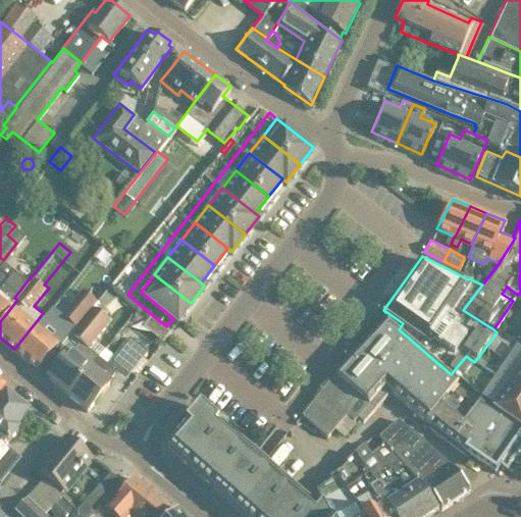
[(14,298),(28,280),(12,267),(0,282),(0,314),(2,313),(9,303),(14,298)]
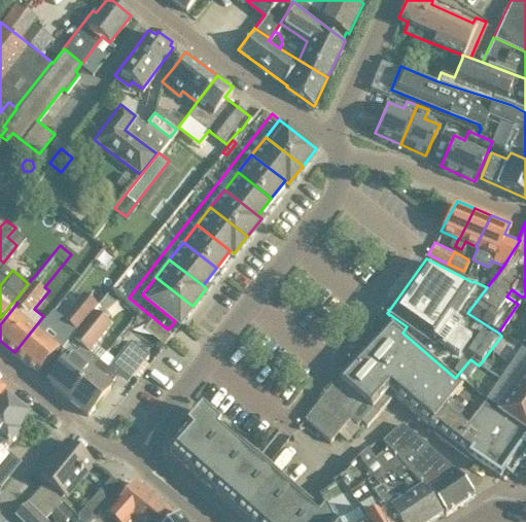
[(179,323),(193,306),(155,277),(142,294),(175,321),(175,320),(179,323)]
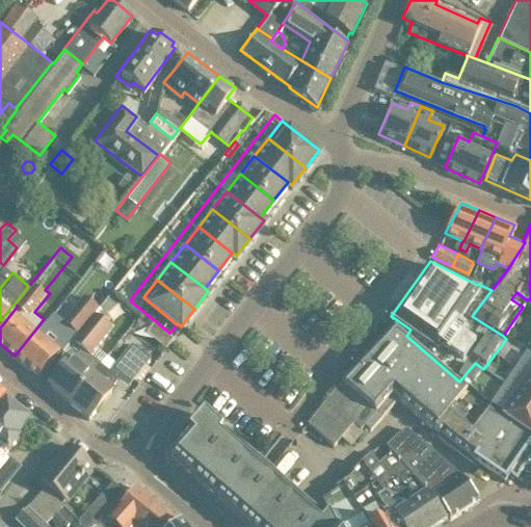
[(61,319),(76,332),(94,311),(98,306),(82,293),(61,319)]
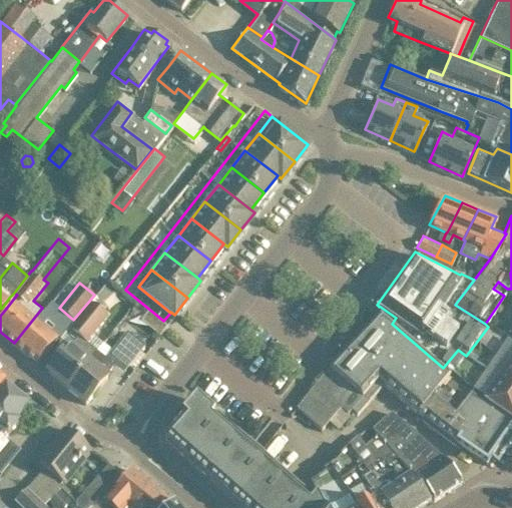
[(68,343),(59,354),(46,370),(65,385),(96,349),(85,340),(107,314),(90,300),(73,320),(69,327),(78,334),(70,344),(68,343)]
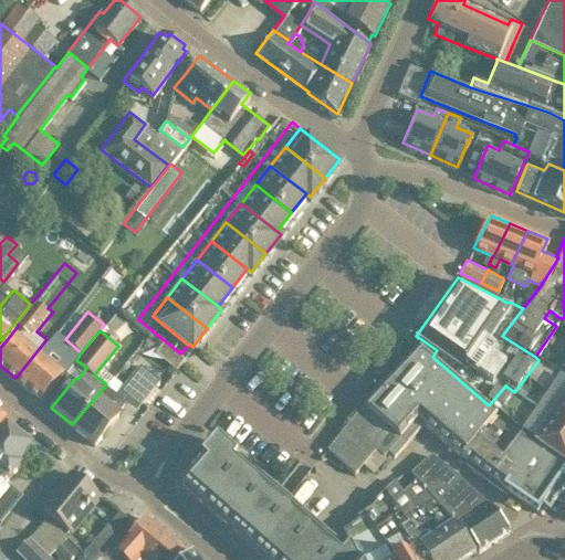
[(46,339),(16,378),(39,398),(62,370),(60,368),(63,363),(59,360),(64,354),(46,339)]
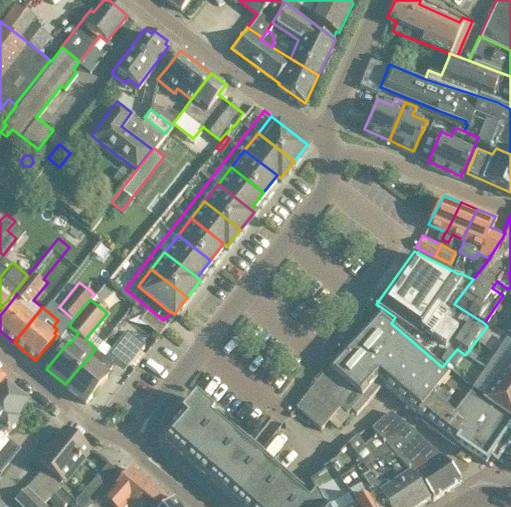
[(160,329),(165,321),(146,310),(141,317),(160,329)]
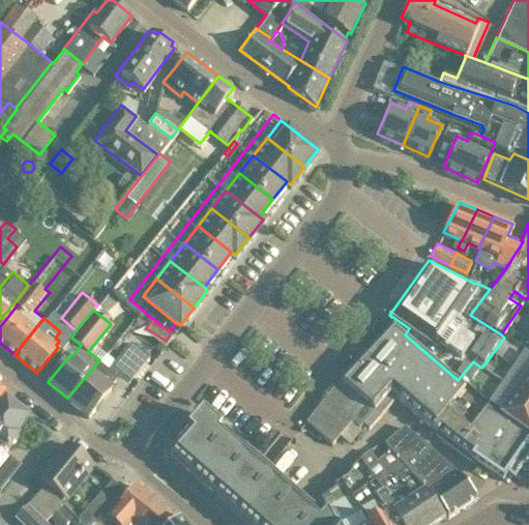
[(458,380),(405,334),(391,322),(339,379),(324,395),(320,401),(305,418),(331,441),(351,418),(355,421),(359,425),(362,421),(368,427),(381,412),(380,411),(395,395),(437,429),(435,432),(469,458),(472,456),(497,473),(499,471),(501,473),(505,469),(506,469),(510,463),(518,467),(528,451),(528,450),(528,434),(497,412),(498,411),(479,398),(458,380)]
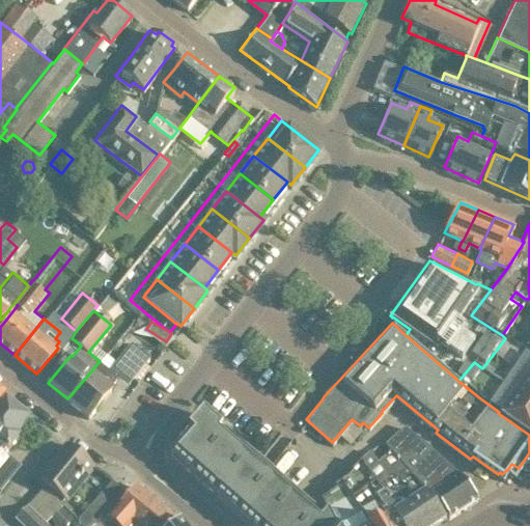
[(529,354),(517,345),(505,338),(493,355),(503,363),(523,378),(525,376),(529,380),(529,354)]
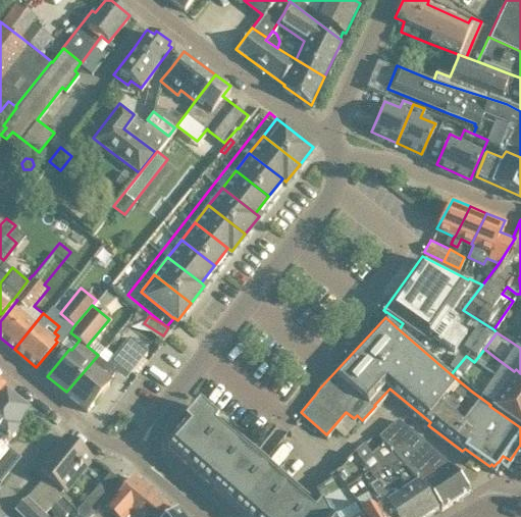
[(98,355),(66,392),(87,408),(109,380),(106,379),(120,362),(131,370),(147,350),(128,334),(107,362),(98,355)]
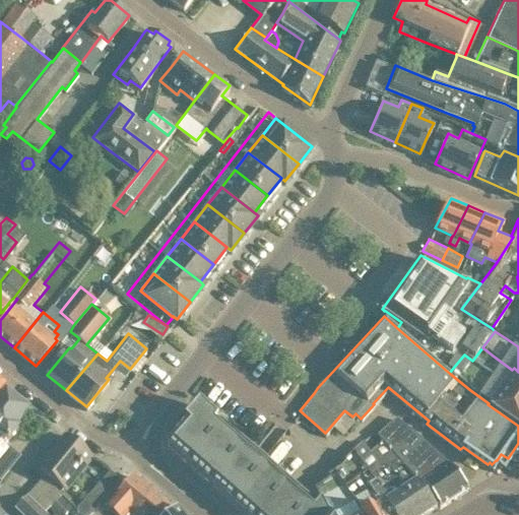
[(512,370),(493,356),(482,347),(472,361),(464,355),(449,373),(470,390),(489,403),(488,404),(518,426),(518,372),(514,368),(512,370)]
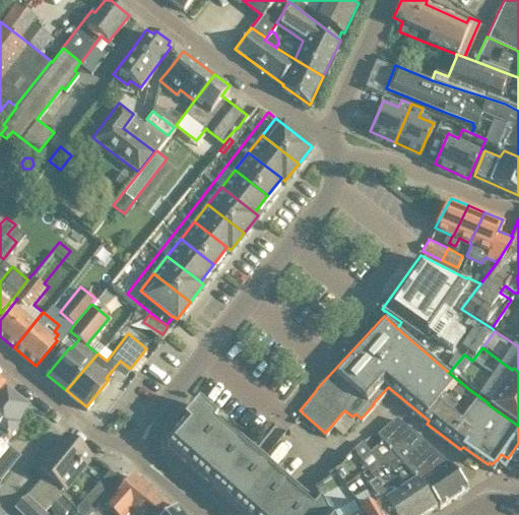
[(5,388),(0,394),(0,453),(6,445),(3,443),(17,425),(14,422),(26,406),(25,405),(5,388)]
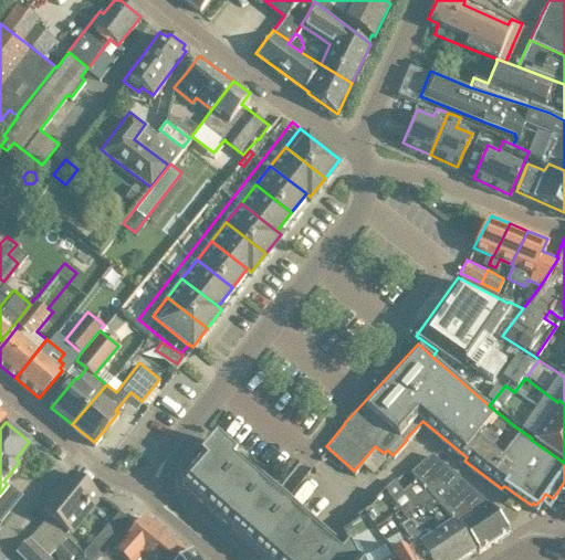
[(356,559),(344,549),(339,545),(314,522),(290,502),(284,497),(274,488),(265,482),(243,462),(242,461),(237,456),(215,437),(199,455),(201,457),(179,483),(205,504),(228,525),(252,546),(269,559),(356,559)]
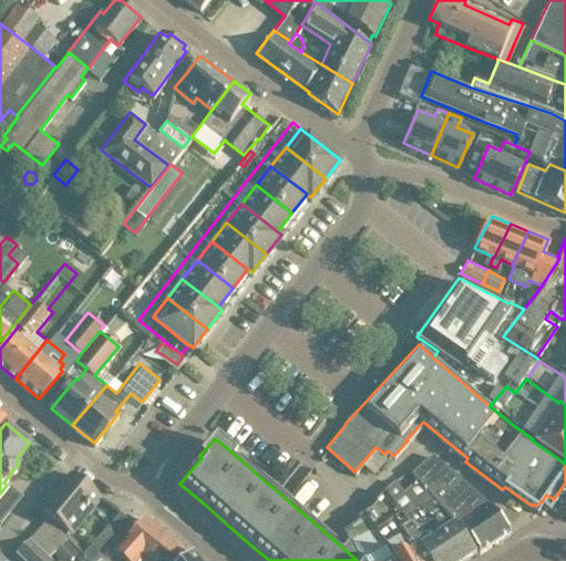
[(410,471),(417,478),(453,521),(475,552),(477,550),(479,551),(510,530),(489,502),(456,474),(431,453),(410,471)]
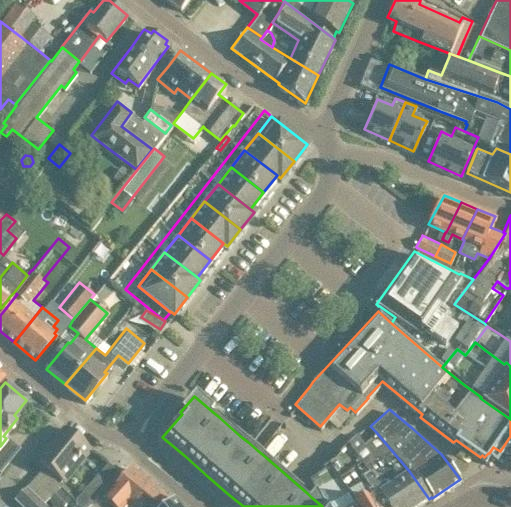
[(92,448),(63,425),(36,459),(64,482),(92,448)]
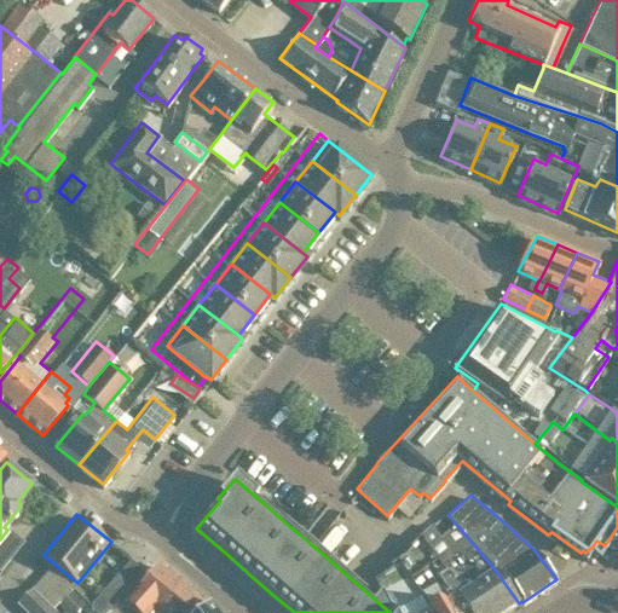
[(468,607),(473,612),(502,612),(519,603),(495,570),(455,522),(440,535),(426,547),(458,593),(462,591),(472,605),(468,607)]
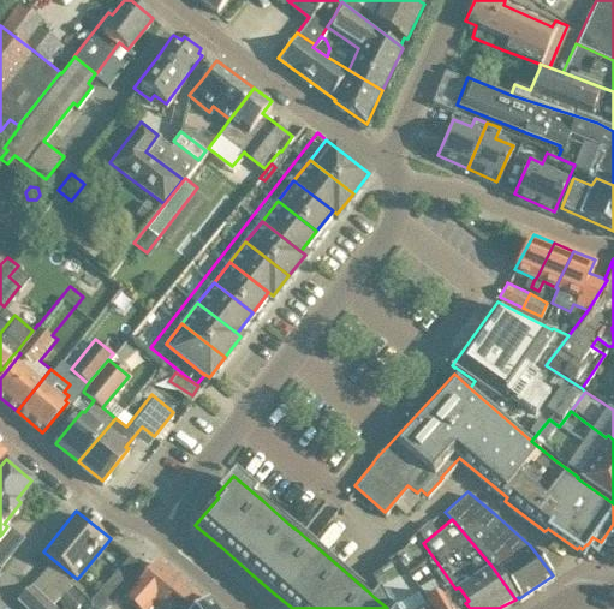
[(455,589),(423,543),(437,531),(428,520),(415,531),(416,532),(406,542),(407,543),(399,551),(387,560),(388,563),(370,575),(377,591),(374,597),(387,608),(470,608),(465,603),(469,601),(459,587),(455,589)]
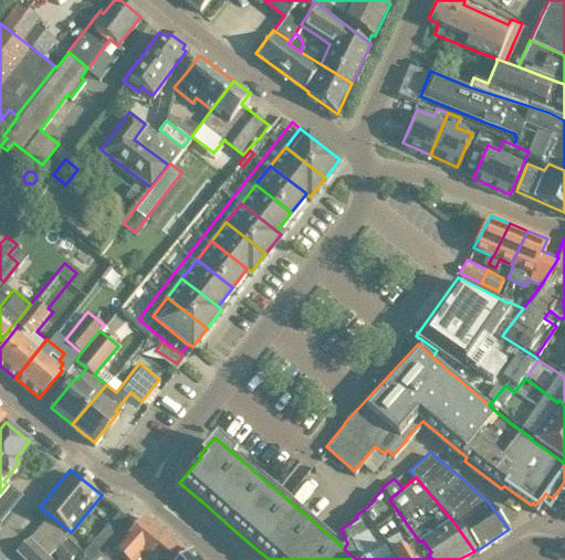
[(132,519),(128,517),(119,509),(107,522),(119,532),(131,520),(132,519)]
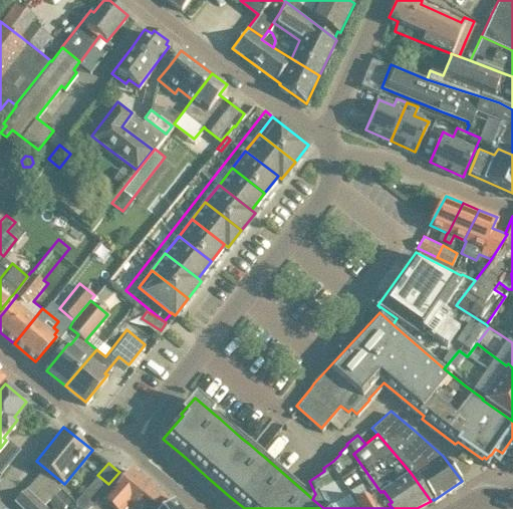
[(131,508),(152,484),(131,467),(111,491),(117,497),(110,505),(115,508),(131,508)]
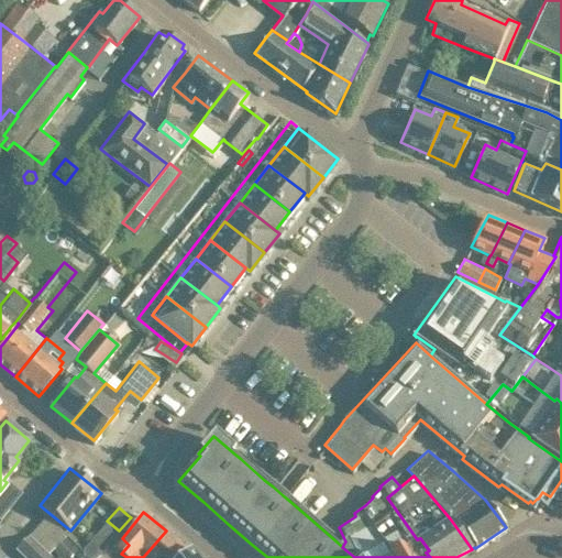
[(166,531),(143,557),(179,557),(188,549),(166,531)]
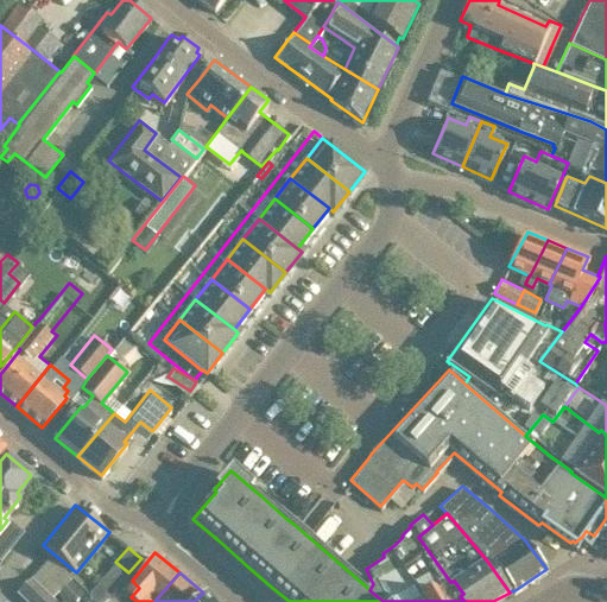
[(57,601),(48,593),(31,576),(16,590),(26,601),(57,601)]
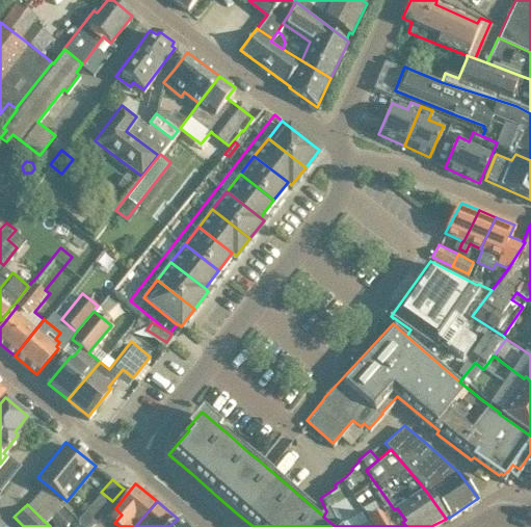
[(84,526),(87,526),(100,514),(88,504),(76,519),(84,526)]
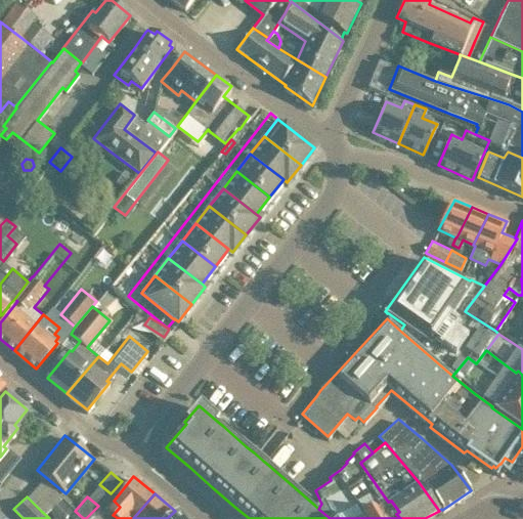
[(86,518),(110,518),(111,517),(98,507),(98,506),(86,518)]
